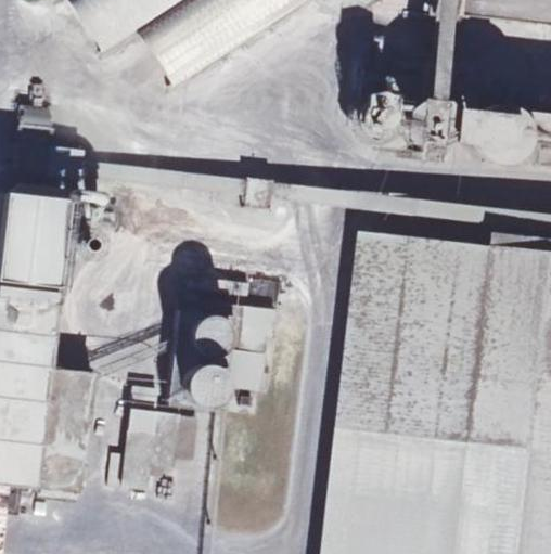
[(74,0),(110,59),(148,34),(200,0),(74,0)]
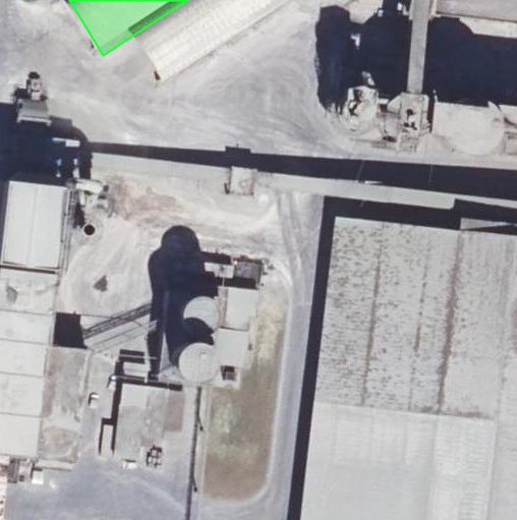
[(187,0),(138,32),(168,77),(292,0),(187,0)]
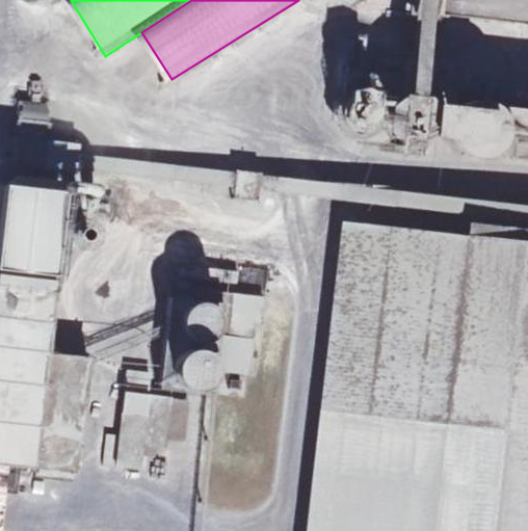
[(419,0),(418,10),(527,24),(527,0),(419,0)]
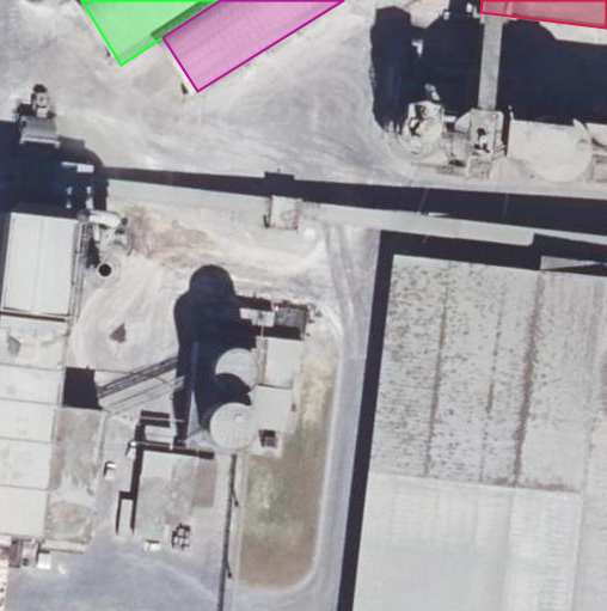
[(533,124),(528,123),(532,67),(470,59),(468,73),(404,66),(399,115),(394,122),(393,130),(394,138),(397,142),(405,151),(411,152),(418,152),(427,150),(430,147),(447,150),(452,158),(458,163),(466,166),(472,167),(480,167),(486,165),(496,159),(522,162),(528,169),(533,173),(544,179),(606,185),(606,127),(574,123),(566,118),(558,116),(546,116),(540,118),(533,124)]
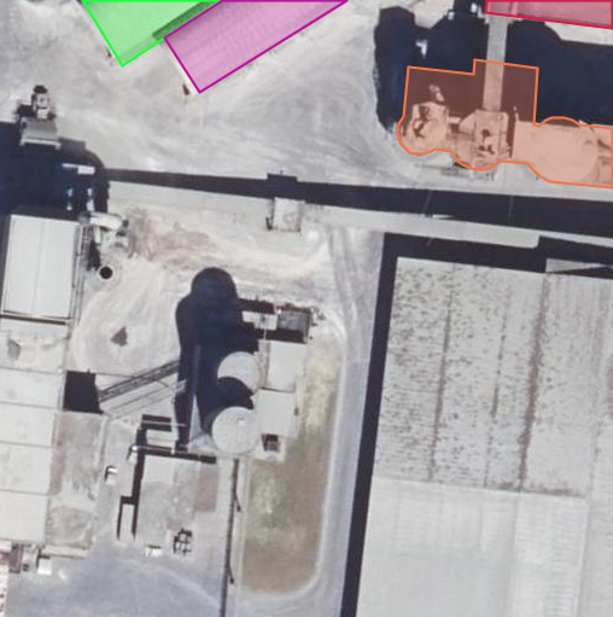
[(24,120),(16,187),(56,191),(56,196),(92,199),(95,166),(50,161),(53,124),(24,120)]
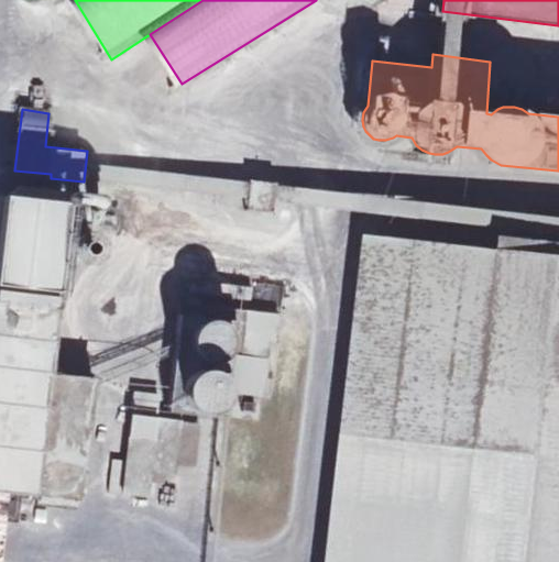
[(2,194),(0,213),(0,488),(84,499),(97,377),(55,372),(63,301),(56,300),(67,201),(2,194)]
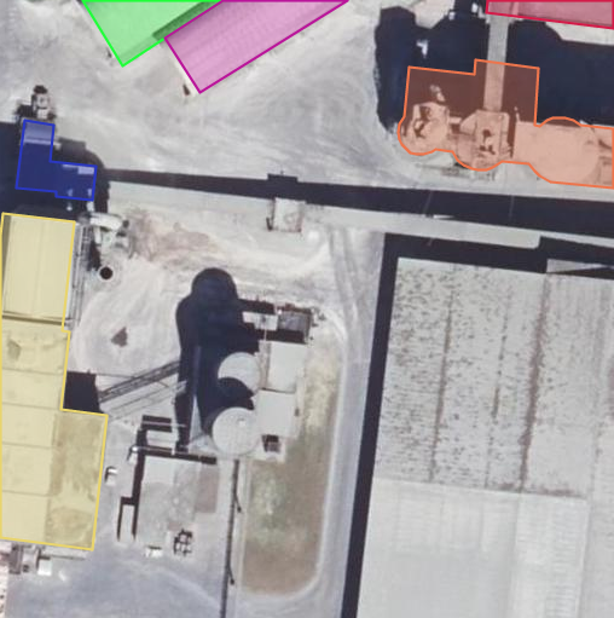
[(380,617),(422,260),(399,258),(355,617),(380,617)]
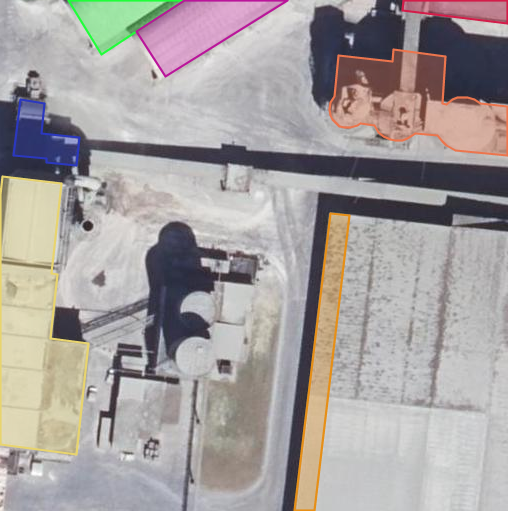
[(507,232),(349,215),(314,510),(507,510),(507,232)]
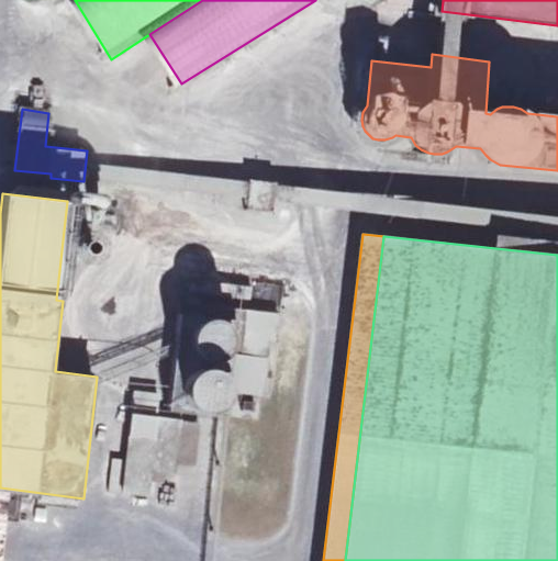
[(280,303),(283,285),(261,281),(257,298),(280,303)]
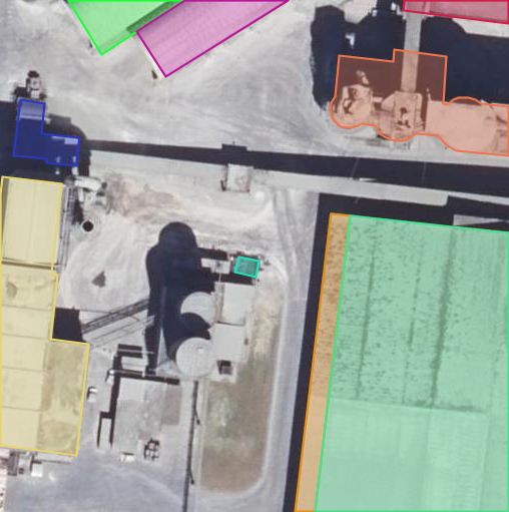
[(176,316),(180,277),(166,275),(161,315),(176,316)]
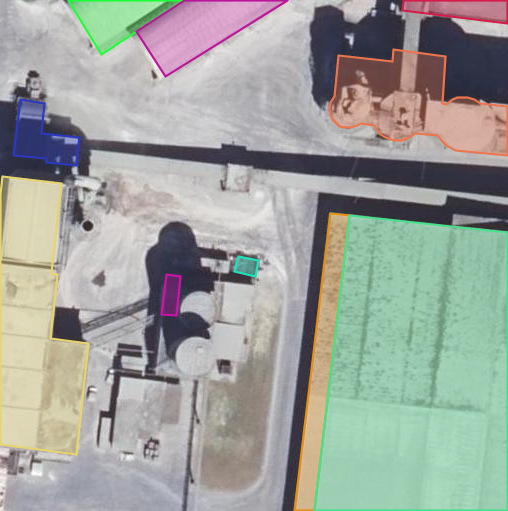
[(180,276),(176,315),(177,317),(180,321),(184,325),(193,327),(198,327),(204,325),(210,319),(222,319),(220,340),(210,339),(209,346),(206,338),(199,331),(194,330),(188,330),(183,331),(178,334),(172,342),(171,347),(173,355),(179,362),(187,366),(195,366),(202,363),(208,356),(241,360),(248,311),(254,312),(257,285),(180,276)]
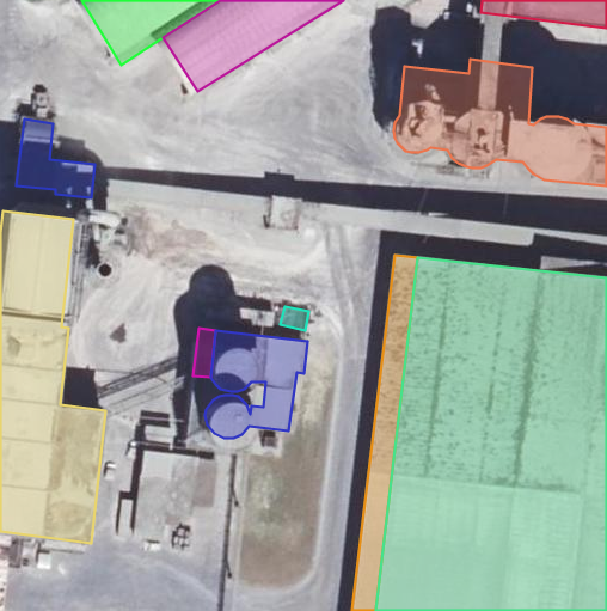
[(151,425),(138,537),(166,541),(169,525),(184,527),(185,513),(196,515),(202,456),(177,453),(179,428),(151,425)]
